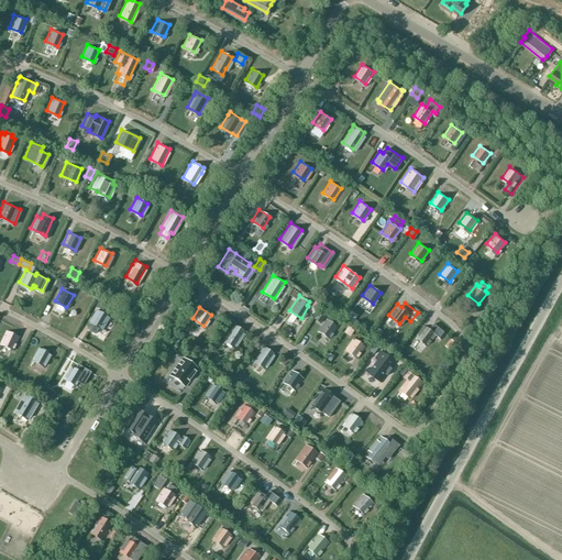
[(348,307),(343,314),(352,319),(356,313),(348,307)]
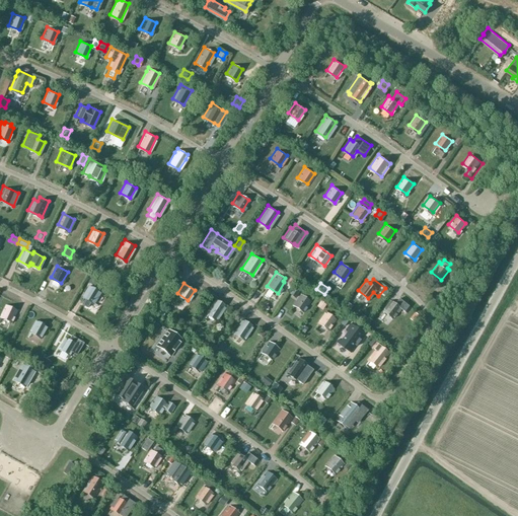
[(85,296),(82,301),(87,305),(90,299),(93,301),(99,290),(89,284),(82,294),(85,296)]
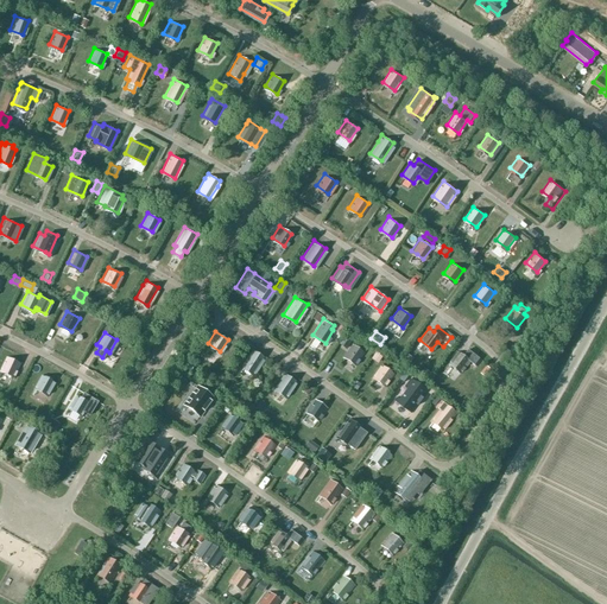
[(345,336),(340,342),(346,347),(351,339),(345,336)]
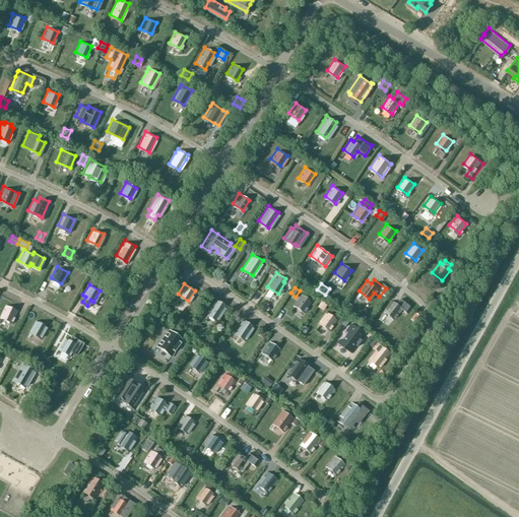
[(301,294),(294,304),(304,311),(311,301),(301,294)]
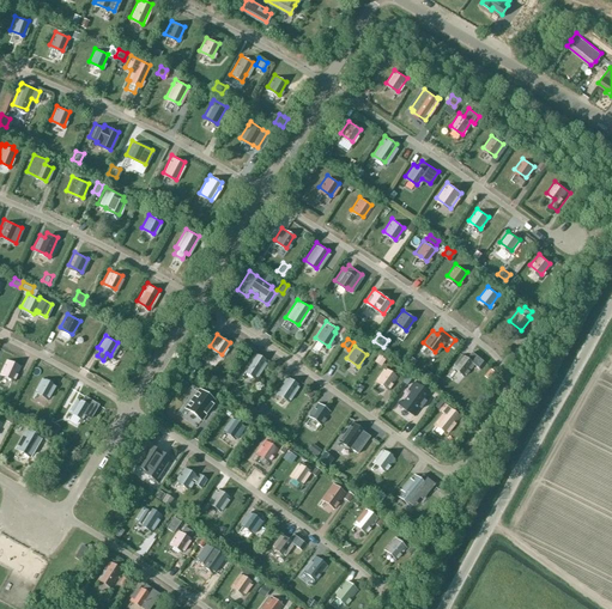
[(461,353),(453,365),(464,373),(472,361),(478,366),(483,359),(471,349),(466,357),(461,353)]
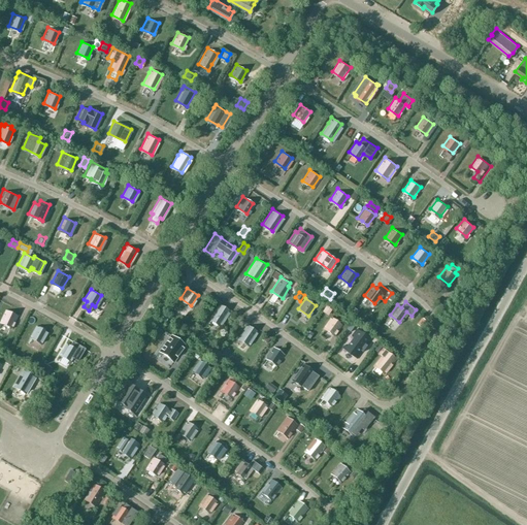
[(219,302),(216,306),(208,318),(219,324),(229,309),(219,302)]
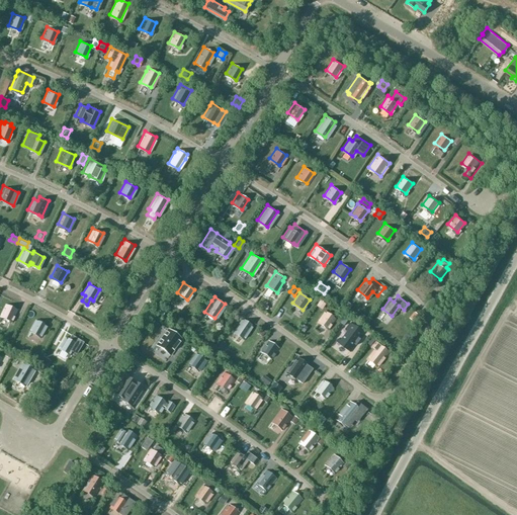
[(347,299),(343,305),(348,308),(352,304),(347,299)]
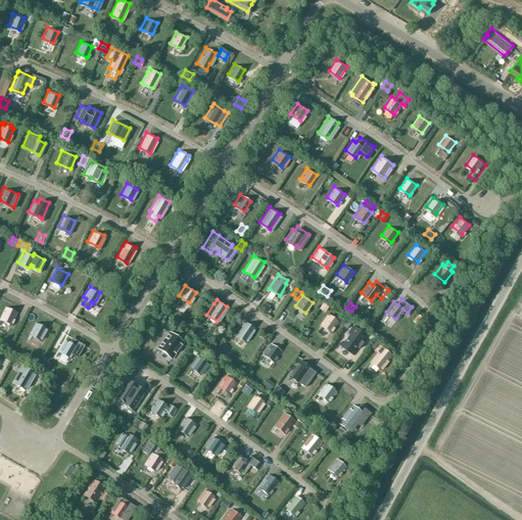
[(5,305),(0,317),(11,323),(16,311),(5,305)]
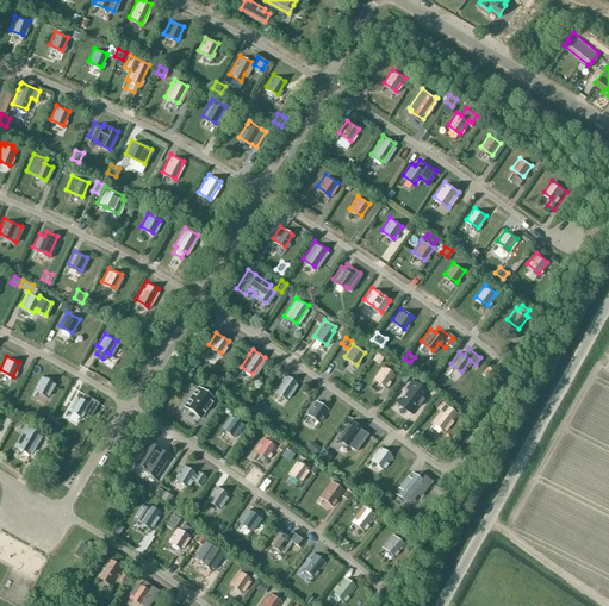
[(381,364),(373,376),(385,385),(393,373),(381,364)]
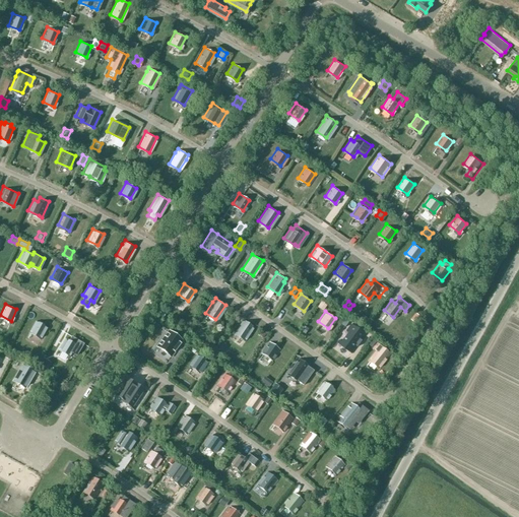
[(416,311),(411,317),(416,321),(422,315),(416,311)]
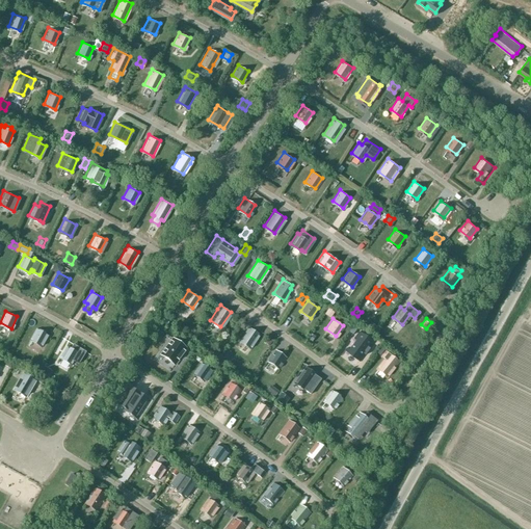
[(371,320),(367,325),(374,331),(377,325),(371,320)]
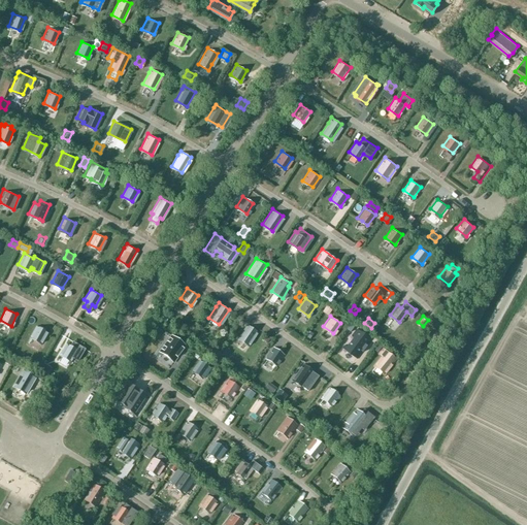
[(257,330),(246,323),(237,336),(248,343),(257,330)]
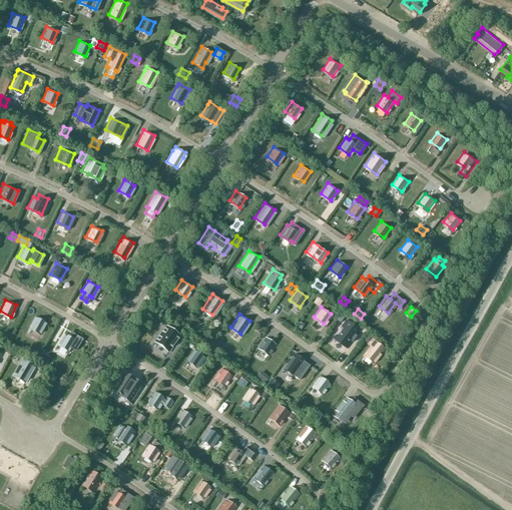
[(28,326),(29,326),(39,332),(45,321),(35,315),(28,326)]
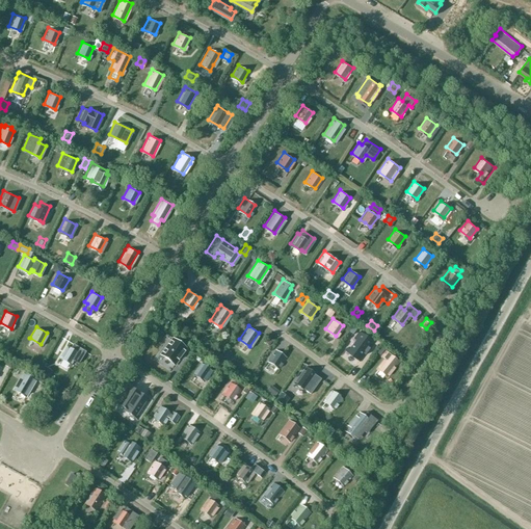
[(346,346),(344,348),(359,359),(372,341),(359,329),(353,336),(356,337),(348,347),(346,346)]
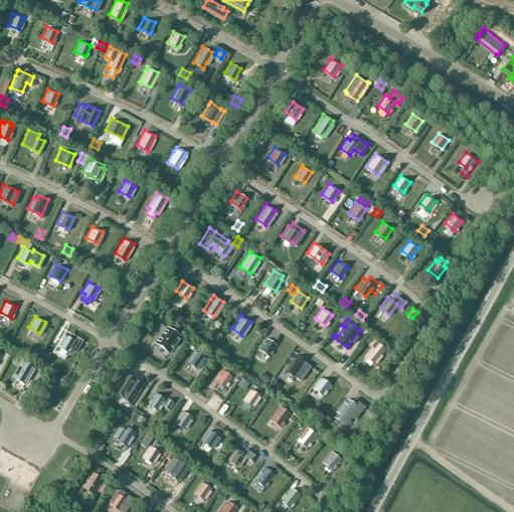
[(181,335),(167,326),(156,342),(170,351),(181,335)]
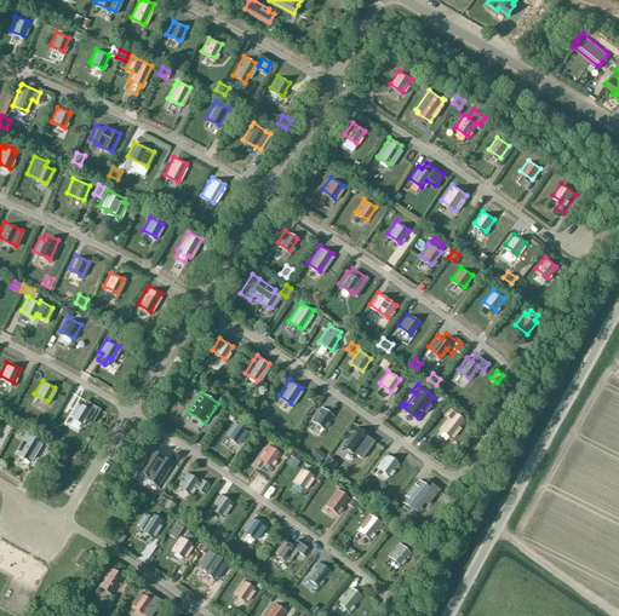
[(82,421),(85,418),(91,421),(99,407),(86,399),(82,404),(78,401),(70,414),(82,421)]
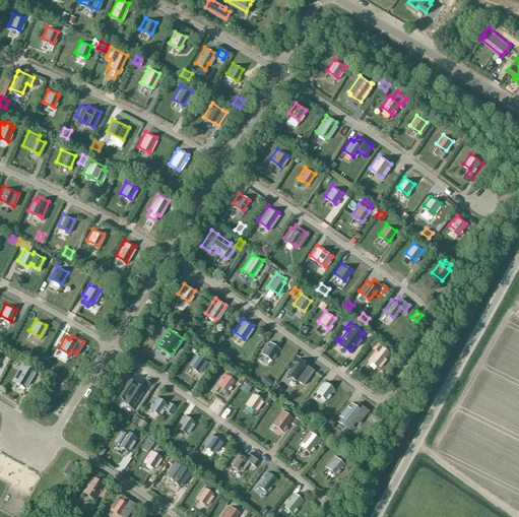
[(269,340),(262,350),(272,358),(279,347),(269,340)]
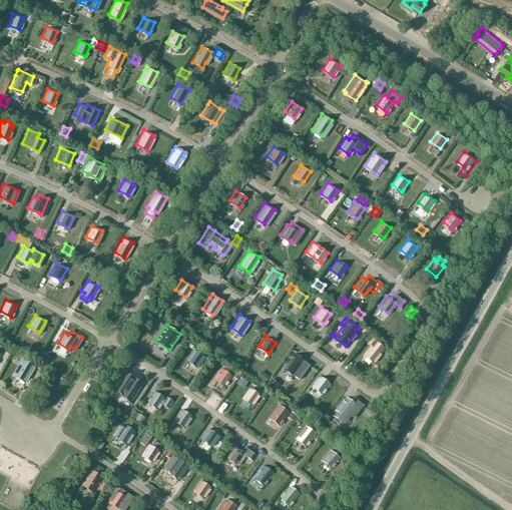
[(371,344),(364,353),(373,361),(381,351),(384,347),(371,337),(367,341),(371,344)]
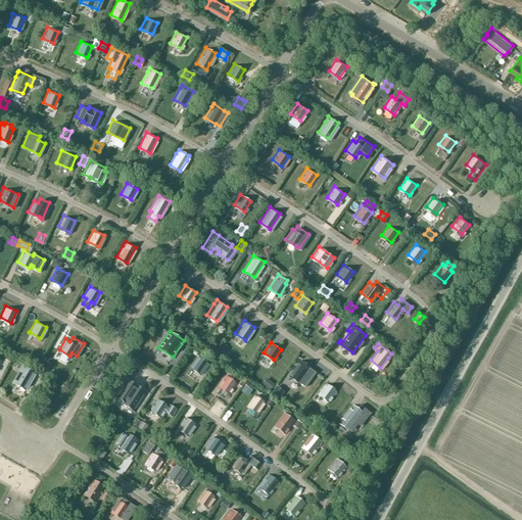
[(197,356),(190,366),(200,373),(207,362),(197,356)]
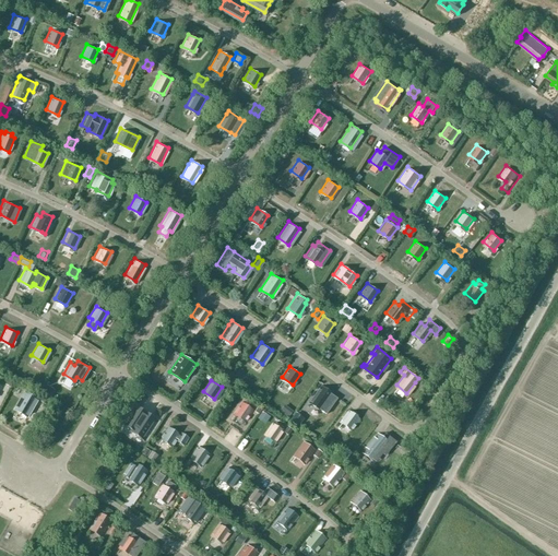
[(320,382),(308,400),(318,407),(319,406),(325,412),(336,395),(331,392),(332,391),(320,382)]
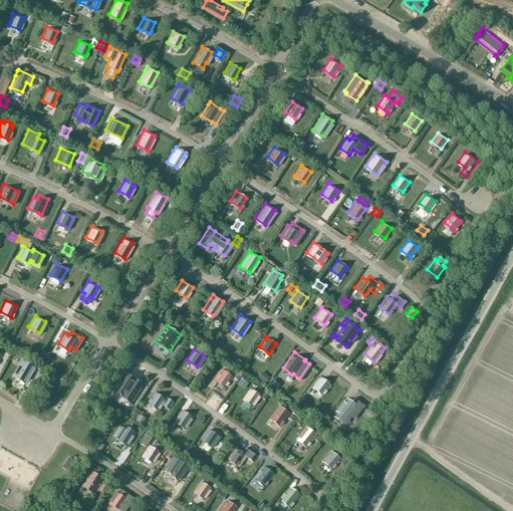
[(43,352),(40,357),(46,360),(49,355),(43,352)]
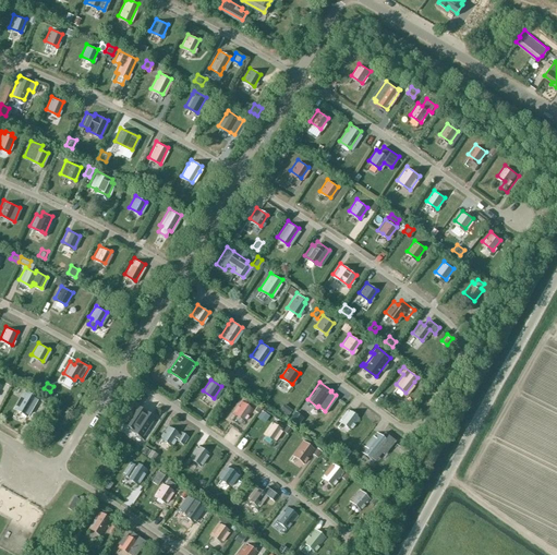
[(23,388),(13,406),(26,413),(36,396),(23,388)]
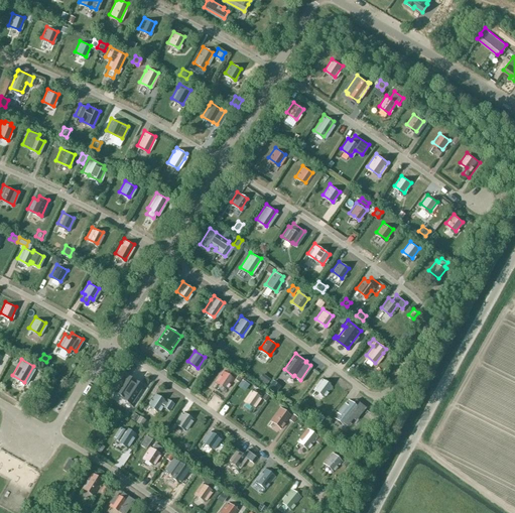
[(223,369),(216,379),(226,386),(233,376),(223,369)]
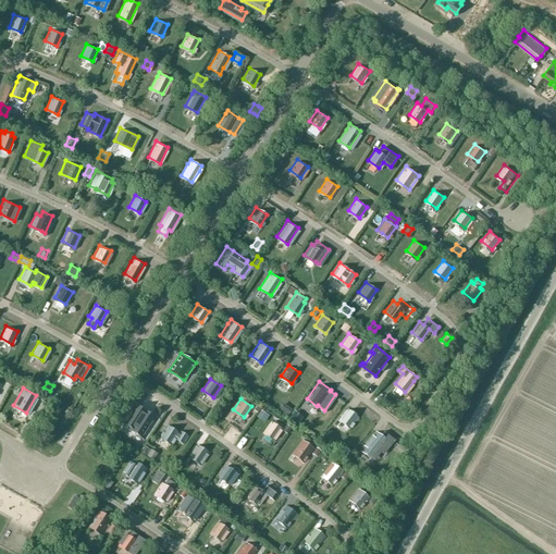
[(283,401),(279,406),(287,413),(292,407),(283,401)]
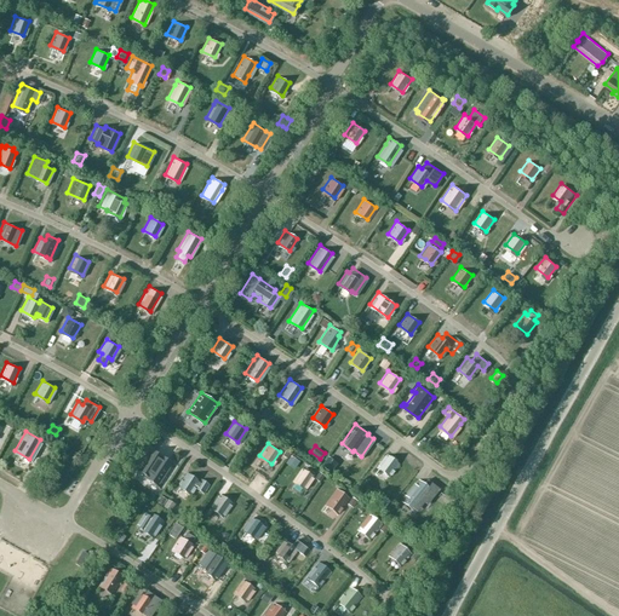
[(152,448),(138,468),(143,472),(142,473),(156,483),(171,461),(152,448)]
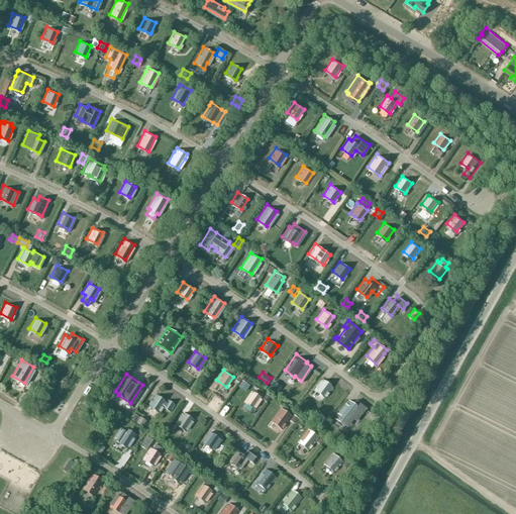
[(242,378),(237,384),(245,389),(249,383),(242,378)]
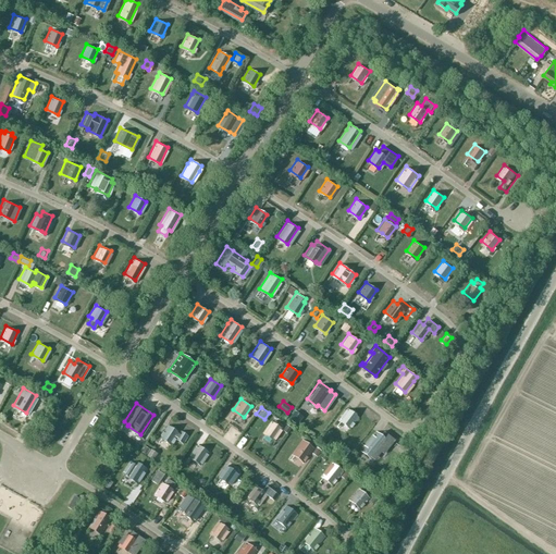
[(347,407),(338,418),(349,426),(358,416),(347,407)]
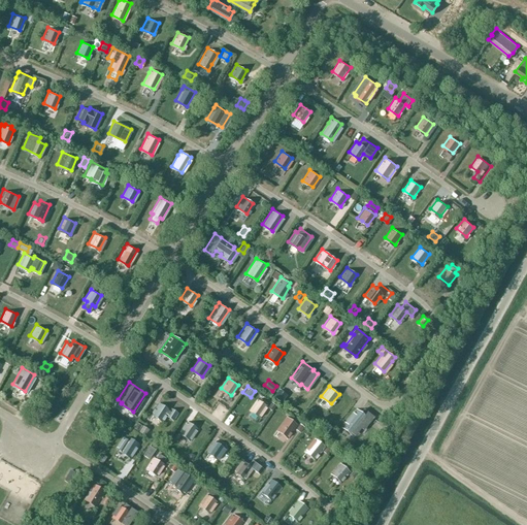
[(280,388),(274,395),(280,399),(285,392),(280,388)]
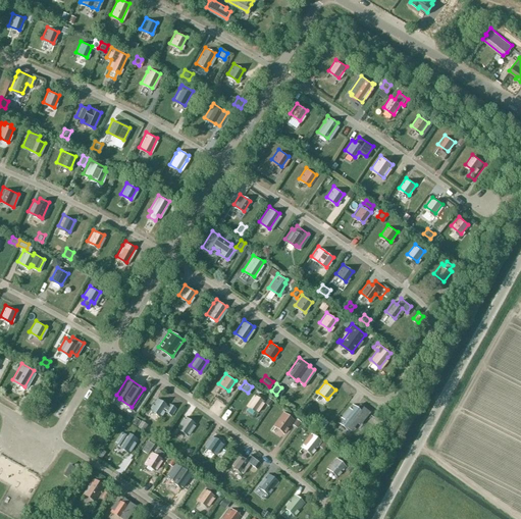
[(253,393),(246,403),(256,410),(264,400),(261,399),(262,397),(257,393),(256,395),(253,393)]
